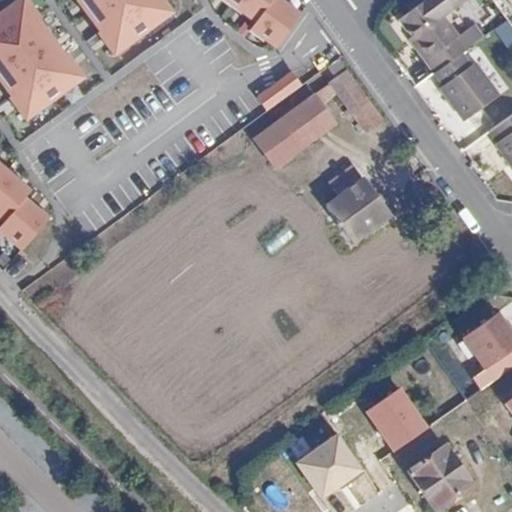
[(27,0),(19,0),(0,14),(0,85),(26,120),(84,74),(27,0)]
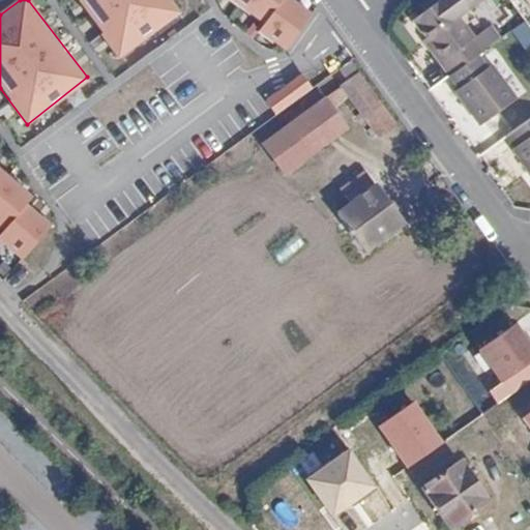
[(172,0),(75,0),(116,56),(181,11),(172,0)]
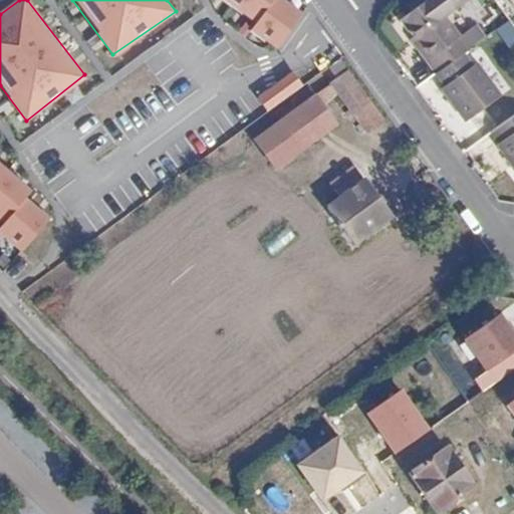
[(231,0),(257,16),(252,28),(279,44),(300,8),(288,0),(231,0)]
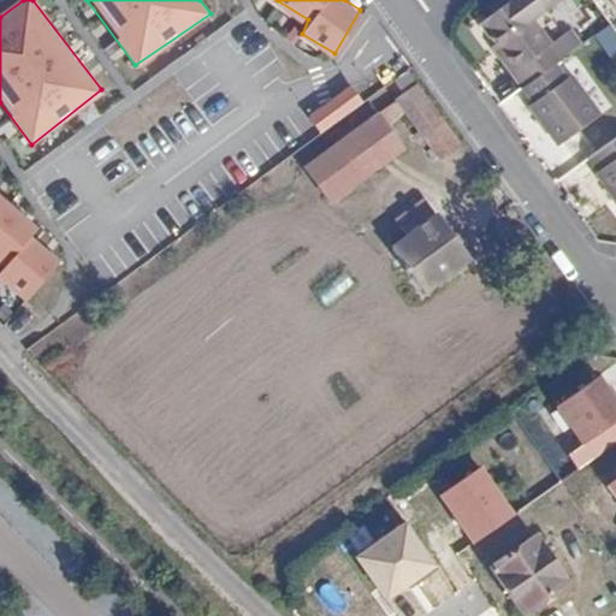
[(517,80),(525,92),(560,66),(578,53),(568,39),(556,46),(535,17),(558,0),(520,0),(484,27),(519,72),(517,80)]
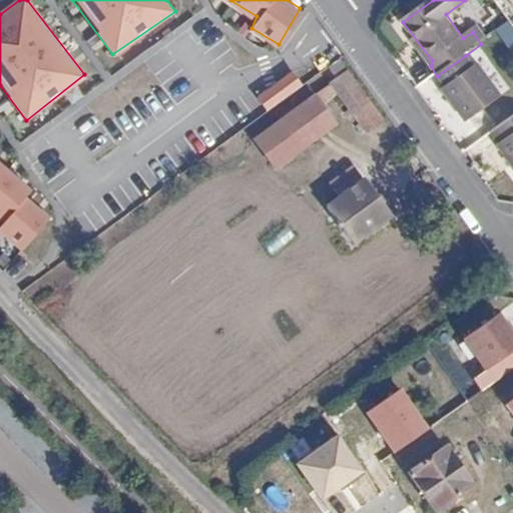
[(446,88),(442,90),(455,108),(459,105),(470,120),(501,98),(480,66),(476,69),(466,55),(437,76),(446,88)]
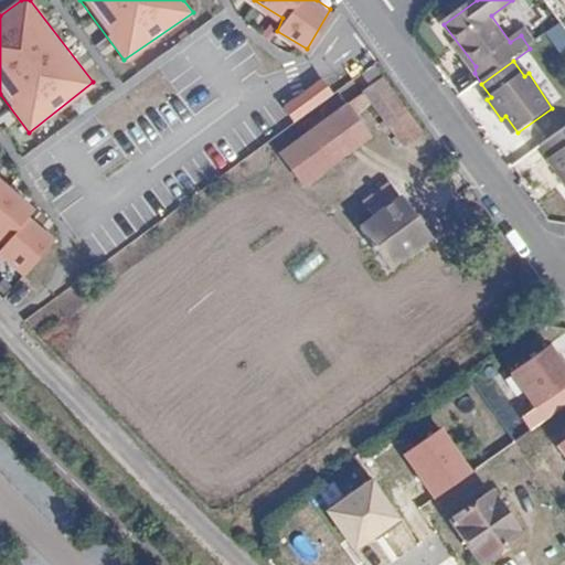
[(426,132),(379,67),(343,93),(359,113),(374,102),(406,146),(426,132)]
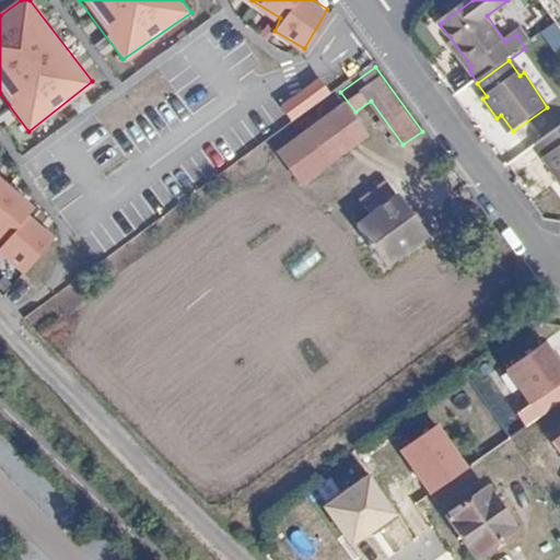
[(283,98),(292,117),(336,95),(326,77),(283,98)]
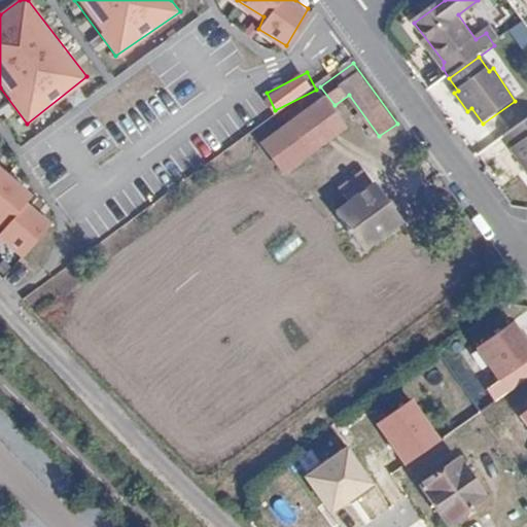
[(344,129),(316,90),(253,136),(283,173),(344,129)]
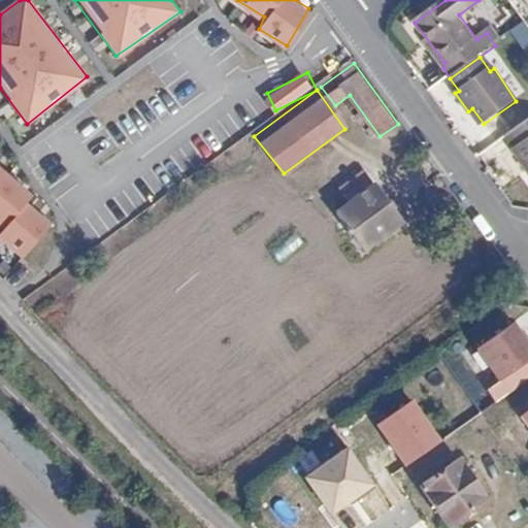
[(527,122),(504,139),(527,172),(527,122)]
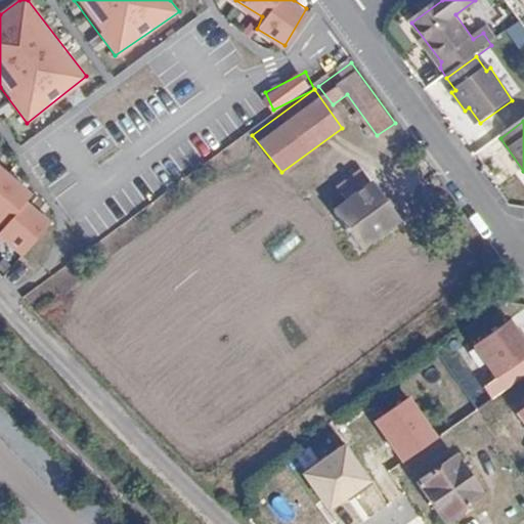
[(0,164),(0,221),(3,225),(0,231),(0,237),(23,257),(50,221),(29,203),(35,193),(0,164)]
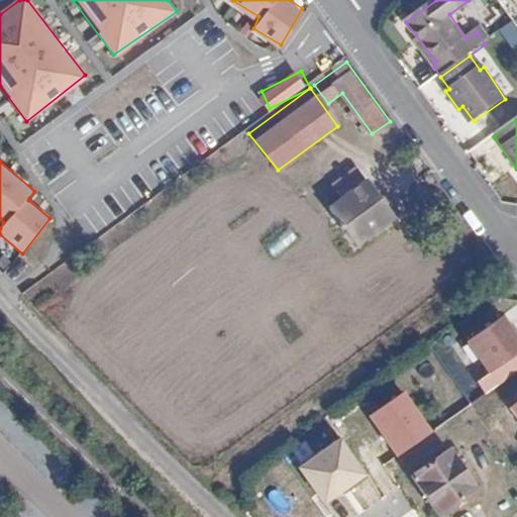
[(393,216),(354,170),(332,187),(343,201),(331,211),(358,244),(393,216)]
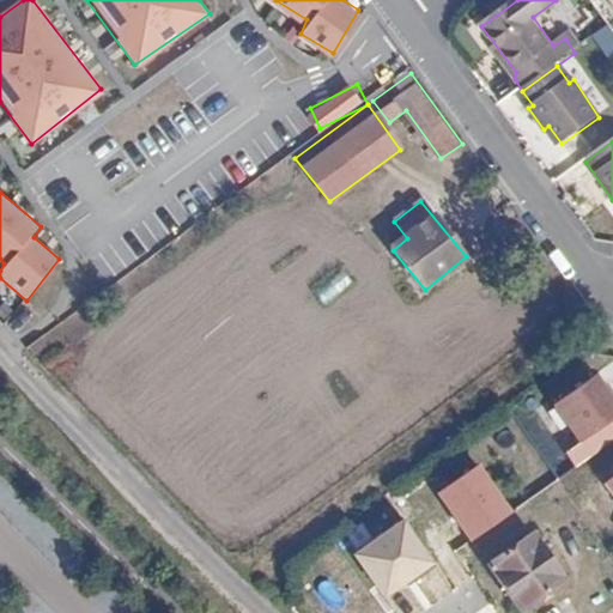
[(556,400),(583,438),(612,419),(612,390),(599,371),(556,400)]
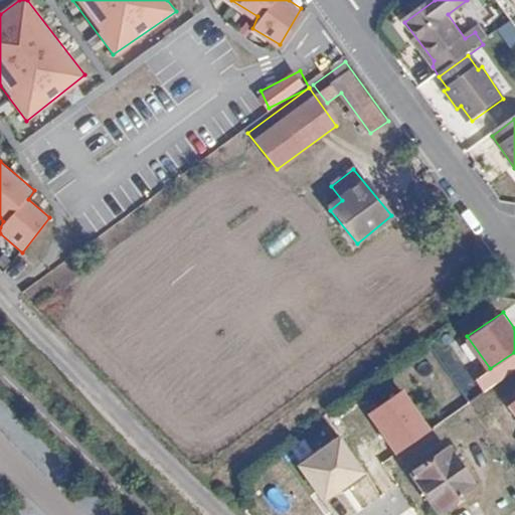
[(403,388),(366,414),(394,456),(432,431),(403,388)]
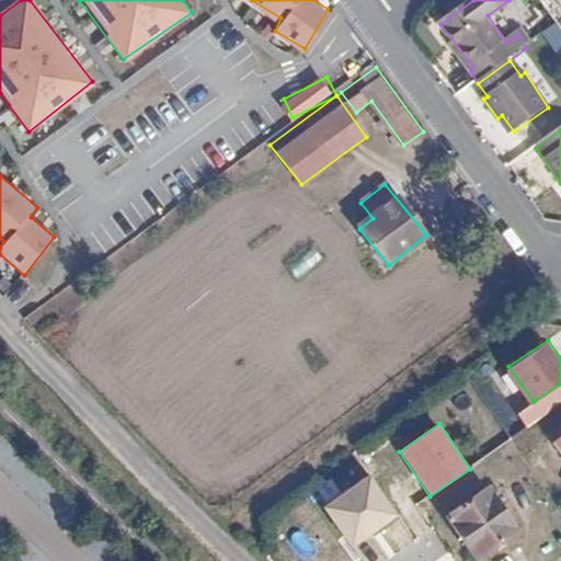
[(560,437),(551,445),(560,457),(560,437)]
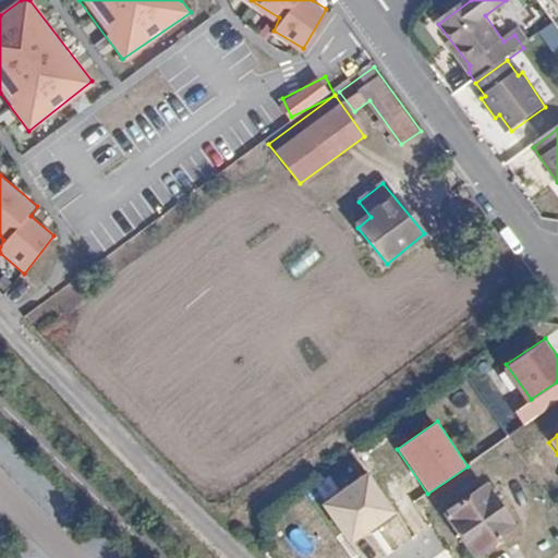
[(365,472),(319,504),(349,547),(396,514),(365,472)]
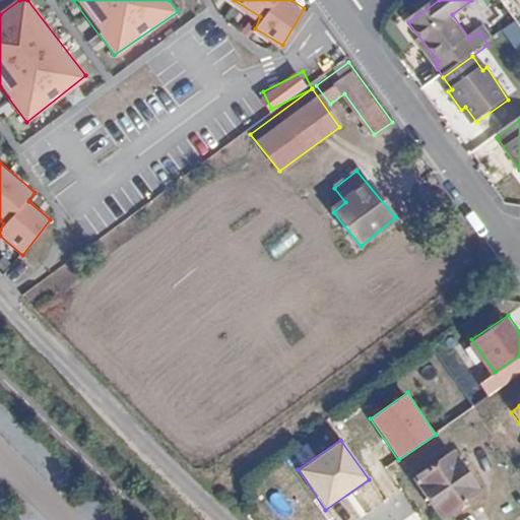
[(455,456),(418,478),(444,517),(479,495),(455,456)]
